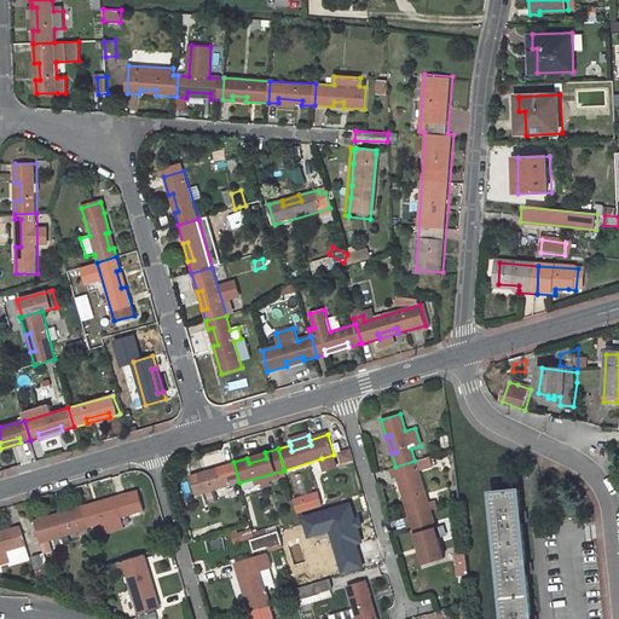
[(354,463),(351,450),(339,453),(342,467),(354,463)]
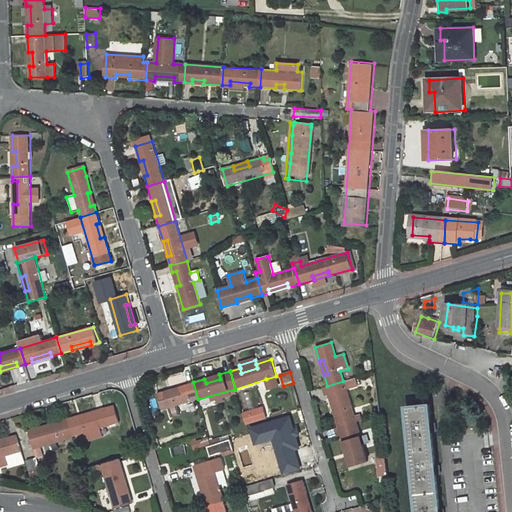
[(206,383),(220,379),(219,374),(204,379),(206,383)]
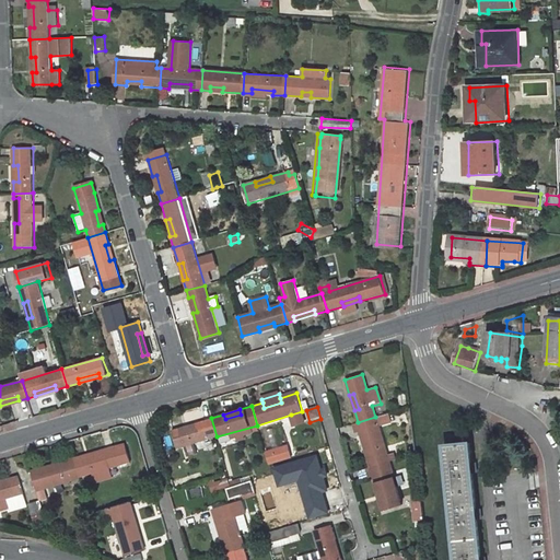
[(302,411),(291,415),(295,429),(306,426),(302,411)]
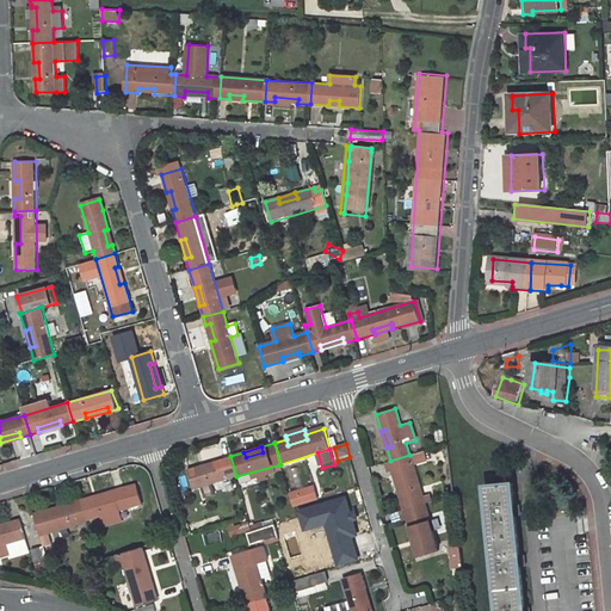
[(390,461),(395,479),(400,477),(406,494),(400,497),(403,508),(424,503),(412,463),(425,460),(423,450),(409,455),(390,461)]
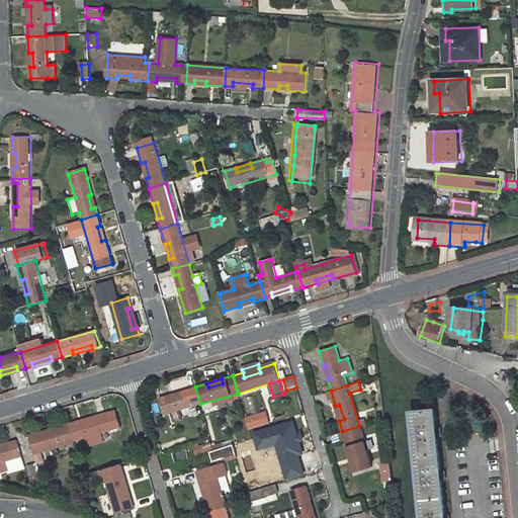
[(164,415),(200,404),(195,386),(184,390),(185,395),(171,399),(169,394),(159,397),(164,415)]
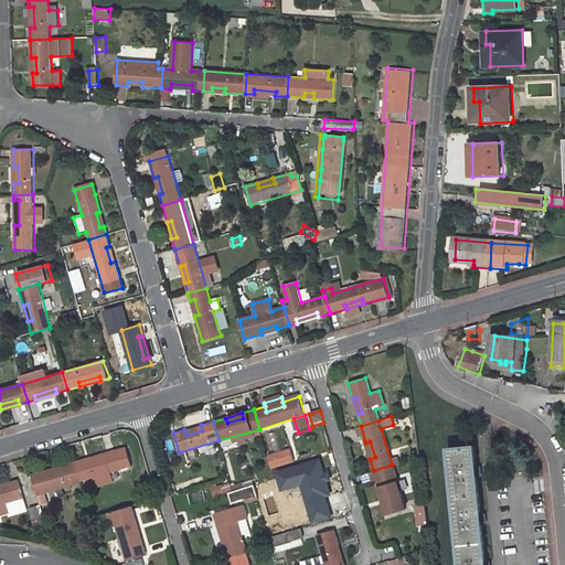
[(187,435),(202,430),(201,425),(184,429),(187,435)]
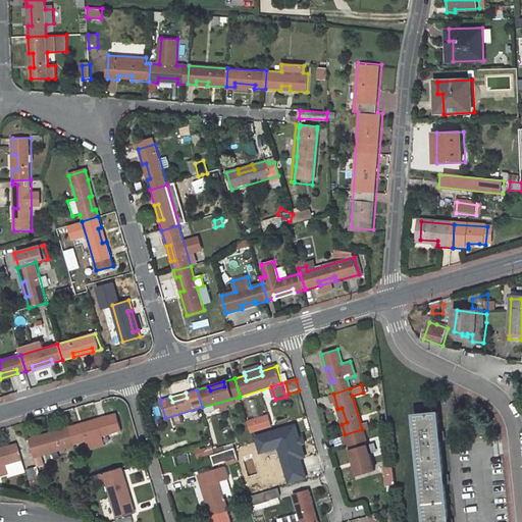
[(430,406),(416,408),(417,415),(431,413),(430,406)]
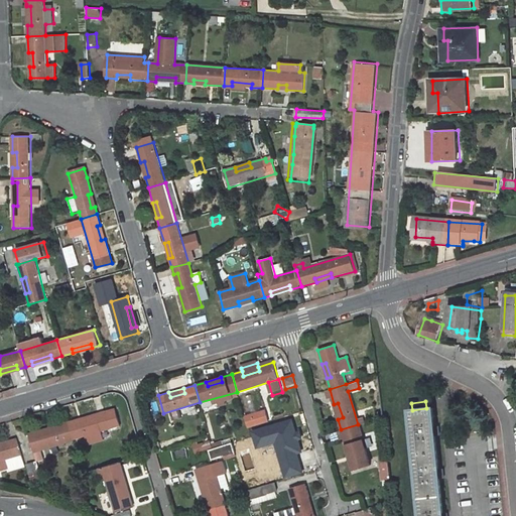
[(334,404),(338,419),(343,417),(338,403),(334,404)]
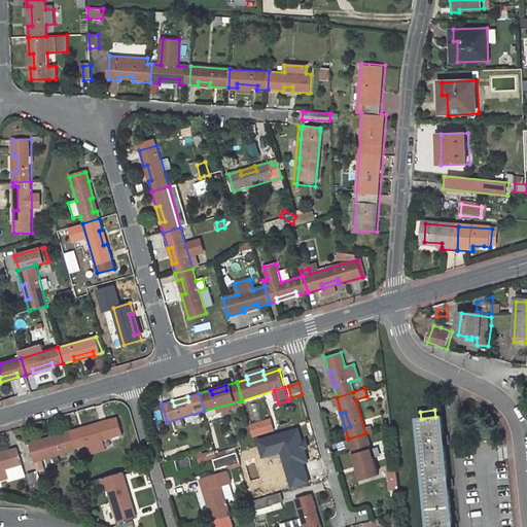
[(452,526),(449,489),(448,482),(444,446),(443,436),(441,417),(435,417),(421,419),(419,420),(429,526),(452,526)]
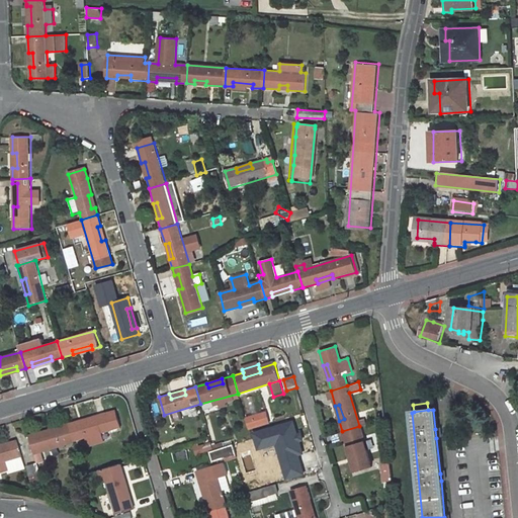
[(73,442),(120,428),(115,411),(97,416),(99,421),(80,426),(78,422),(68,425),(73,442)]
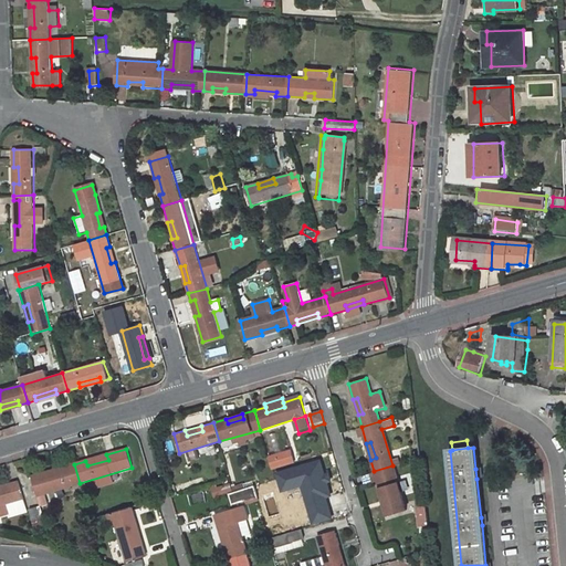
[(291,450),(268,457),(271,469),(294,462),(291,450)]
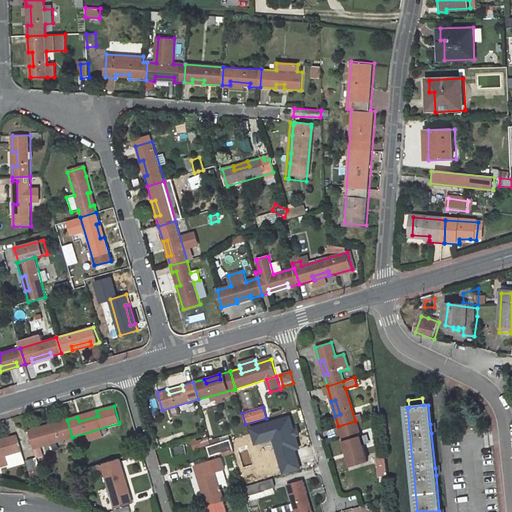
[(79,421),(98,416),(96,411),(77,417),(79,421)]
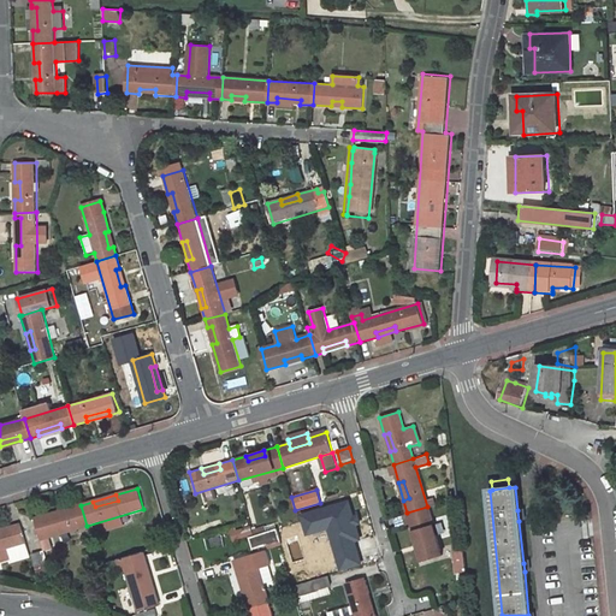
[(324,509),(338,557),(357,551),(351,532),(347,533),(342,516),(347,515),(343,503),(324,509)]
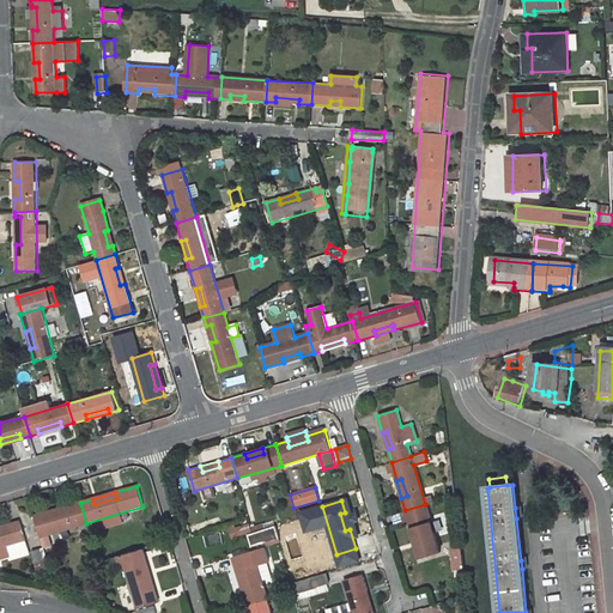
[(38,536),(86,523),(80,503),(65,508),(66,513),(44,519),(43,514),(32,517),(38,536)]
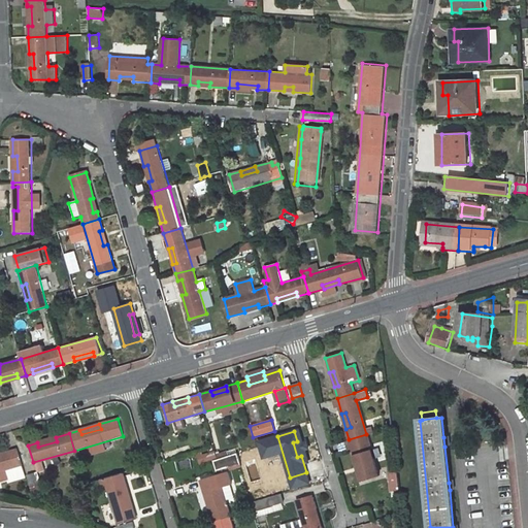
[(358,453),(362,468),(358,470),(361,481),(378,475),(366,434),(349,439),(352,450),(354,454),(358,453)]
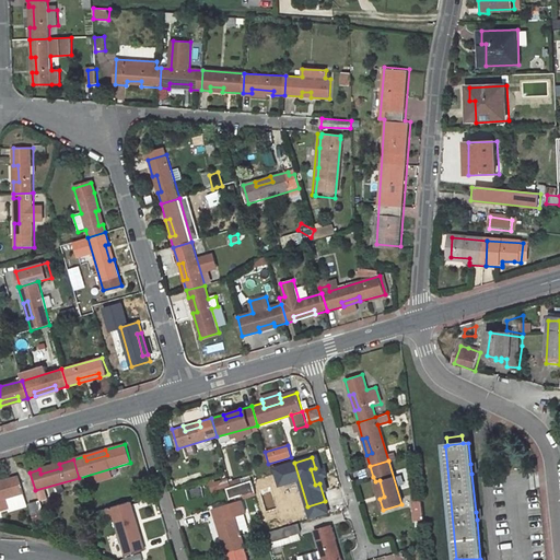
[(41,474),(60,468),(59,464),(39,469),(41,474)]
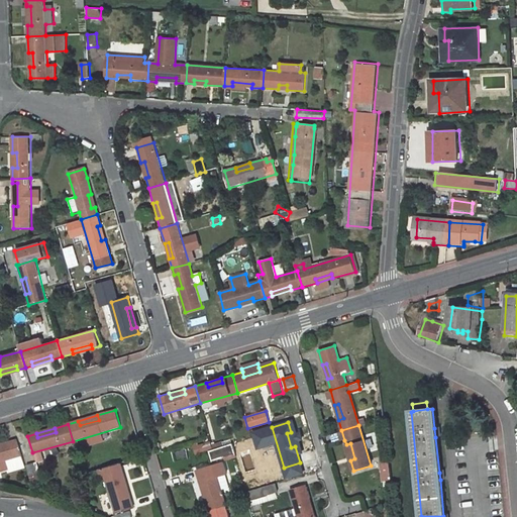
[(295,446),(291,432),(287,433),(291,447),(295,446)]
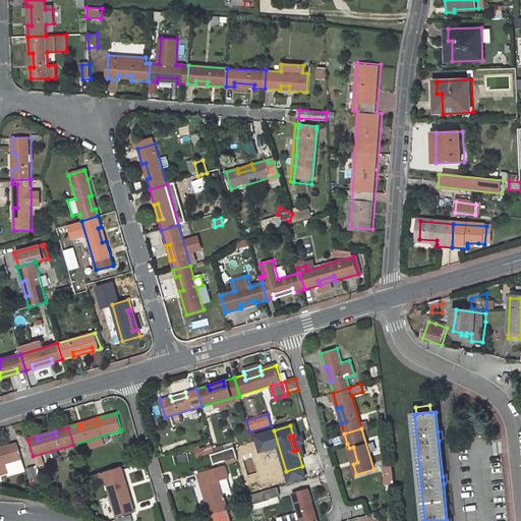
[(2,451),(0,452),(0,474),(7,473),(8,475),(24,471),(15,443),(1,447),(2,451)]
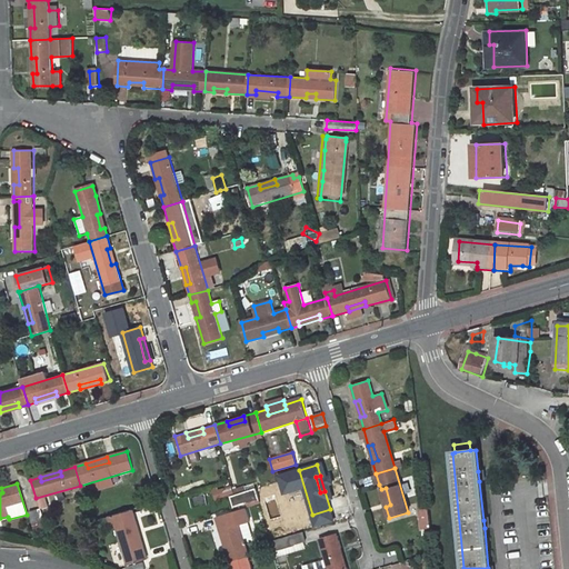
[(247,500),(258,497),(256,488),(243,491),(247,500)]
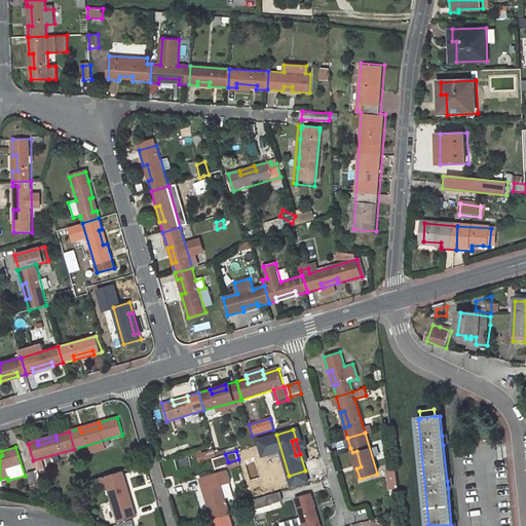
[(352,452),(357,468),(361,466),(357,451),(352,452)]
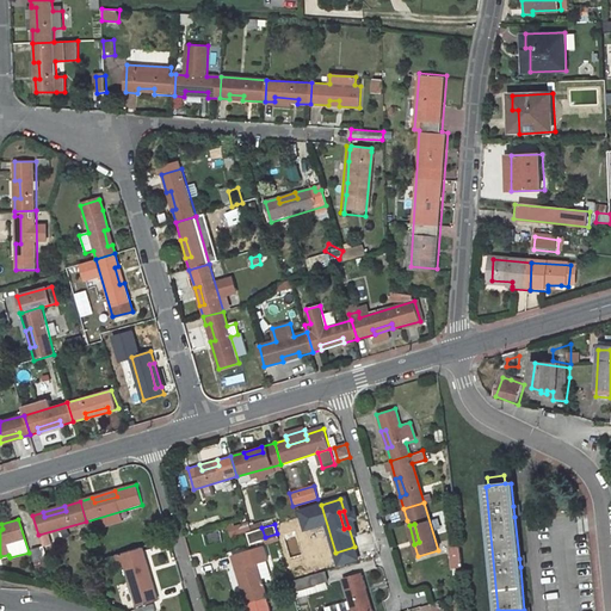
[(448,538),(452,568),(456,567),(456,574),(463,573),(458,538),(448,538)]
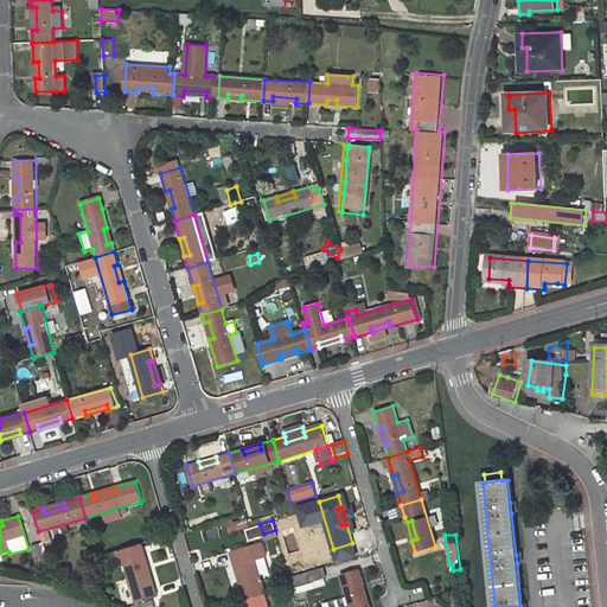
[(45,554),(42,542),(31,545),(34,557),(45,554)]
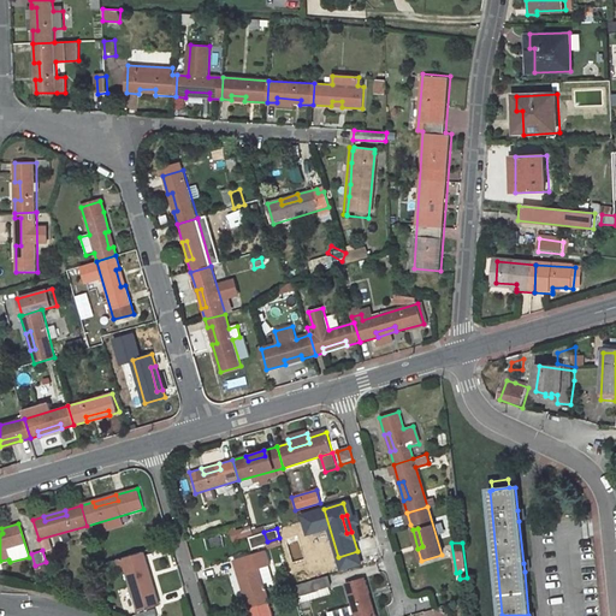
[(244,576),(250,594),(244,596),(248,608),(268,602),(258,568),(270,564),(265,551),(234,560),(240,578),(244,576)]
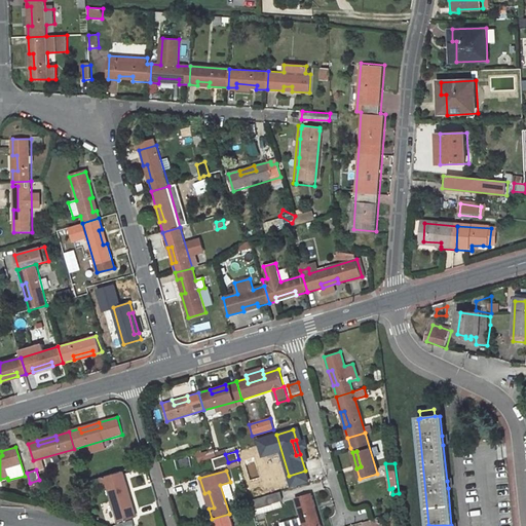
[(107,487),(118,523),(136,519),(133,511),(129,512),(125,501),(129,500),(121,472),(100,478),(103,488),(107,487)]
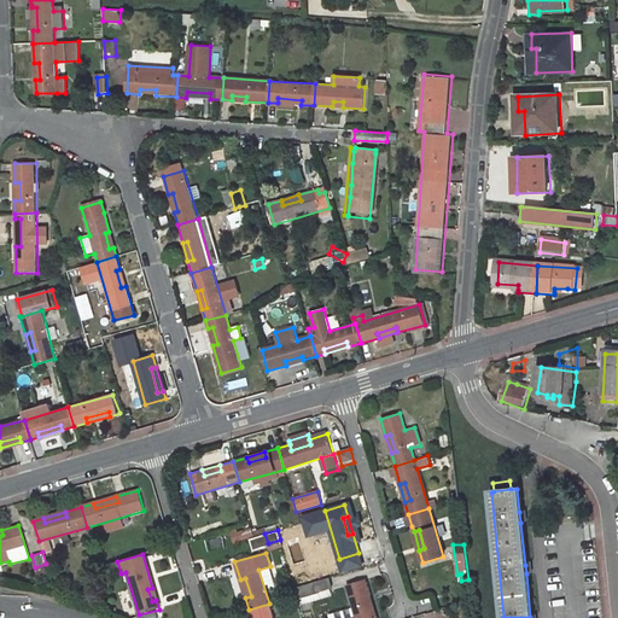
[(330,576),(293,587),(296,595),(296,596),(328,588),(332,587),(330,576)]
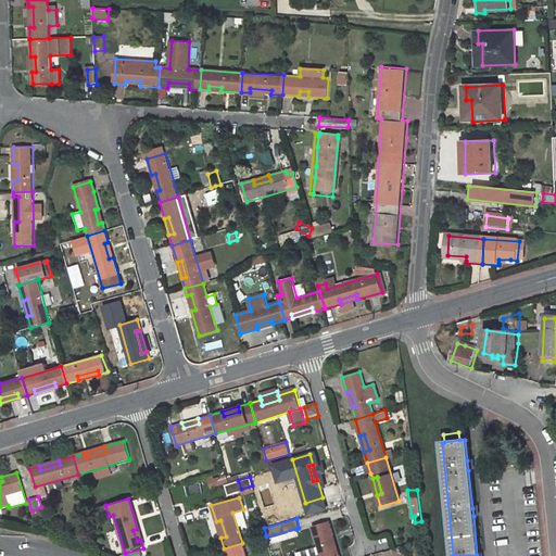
[(216,521),(220,538),(226,536),(220,520),(216,521)]
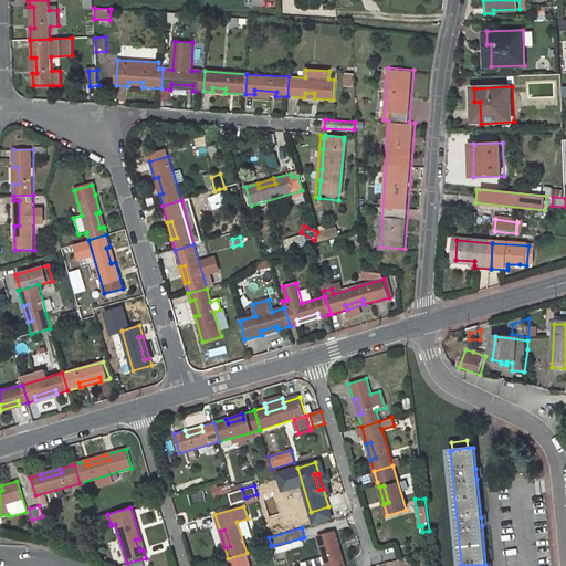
[(323,556),(326,565),(321,565),(345,565),(346,564),(341,565),(335,545),(339,544),(336,532),(317,537),(323,556)]
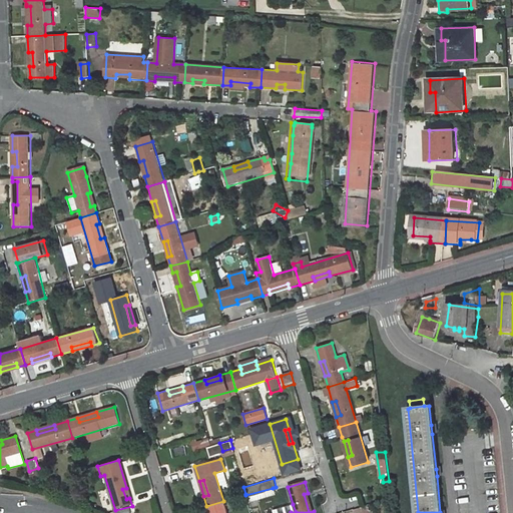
[(247,501),(275,493),(273,488),(245,495),(247,501)]
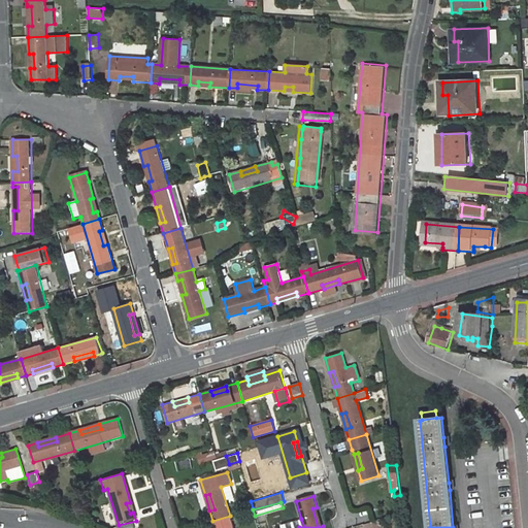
[(312,508),(318,527),(323,526),(317,507),(312,508)]
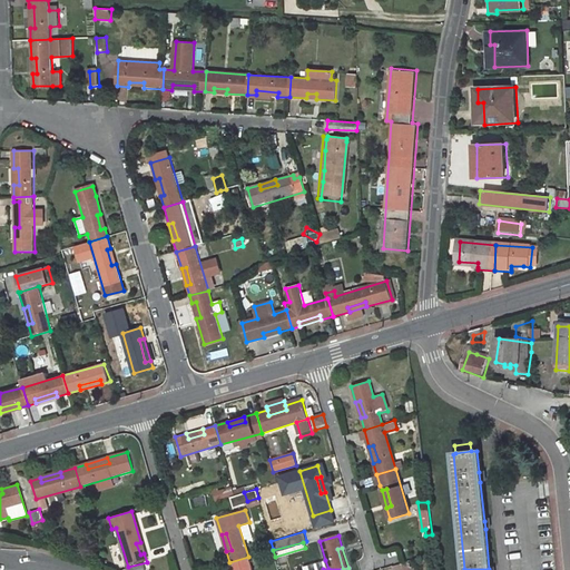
[(252,569),(248,557),(229,562),(232,569),(252,569)]
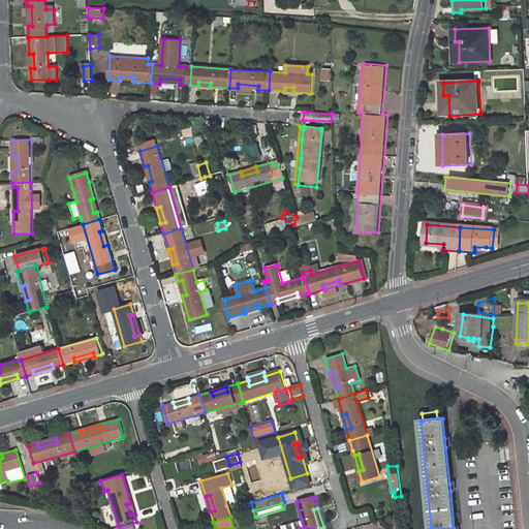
[(300,528),(305,528),(302,520),(281,526),(281,528),(300,528)]
